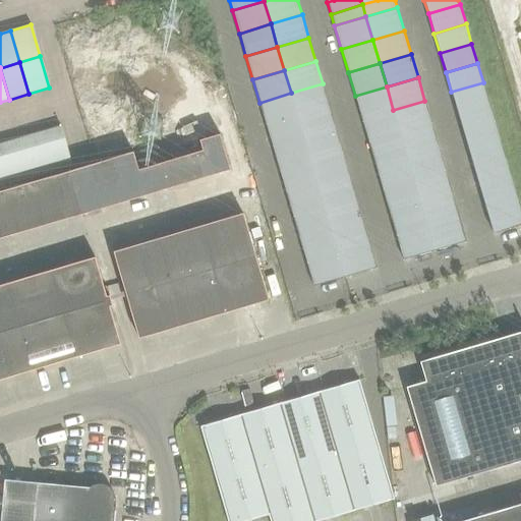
[(451,92),(457,111),(488,102),(483,82),(451,92)]
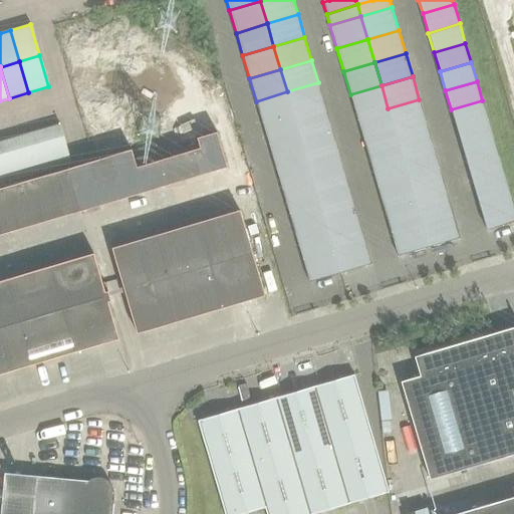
[(287,91),(293,114),(324,105),(318,82),(287,91)]
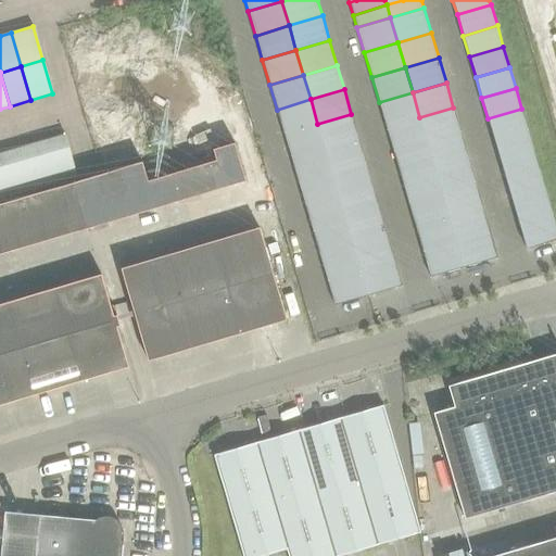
[(419,117),(413,92),(379,102),(386,127),(419,117)]
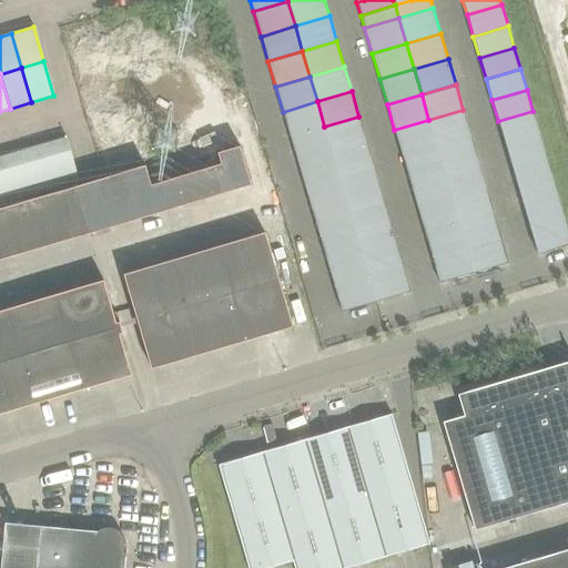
[(324,127),(317,101),(283,112),(290,137),(324,127)]
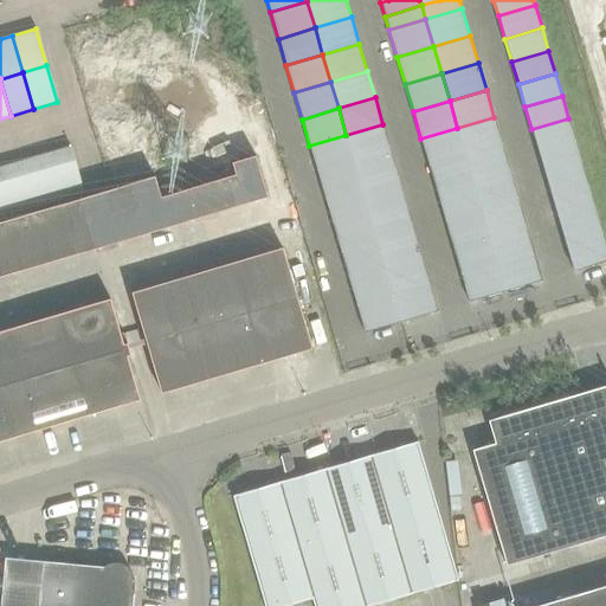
[(494,117),(457,128),(465,155),(502,144),(494,117)]
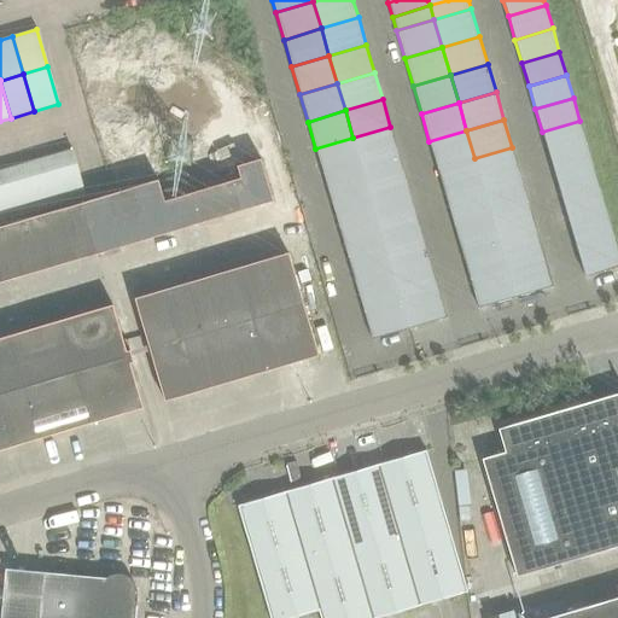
[(542,132),(549,156),(587,144),(579,121),(542,132)]
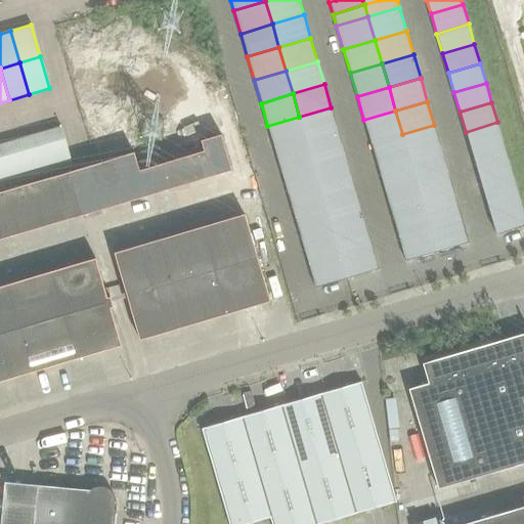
[(299,117),(306,140),(338,130),(331,107),(299,117)]
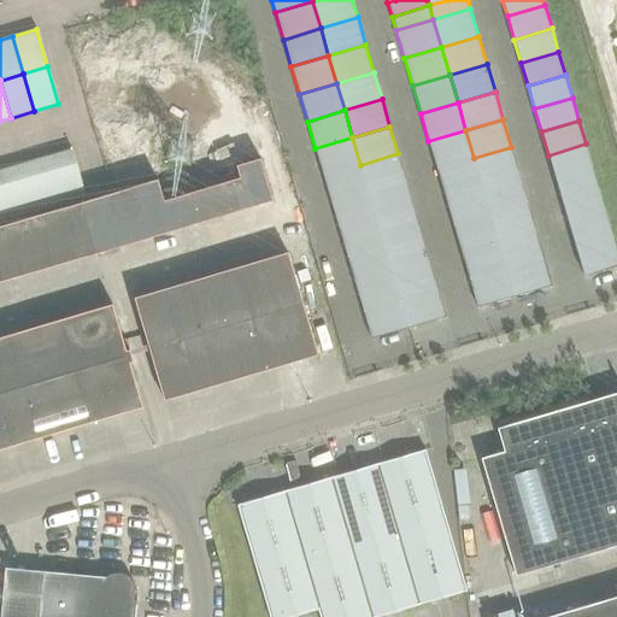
[(474,158),(465,130),(428,141),(436,169),(474,158)]
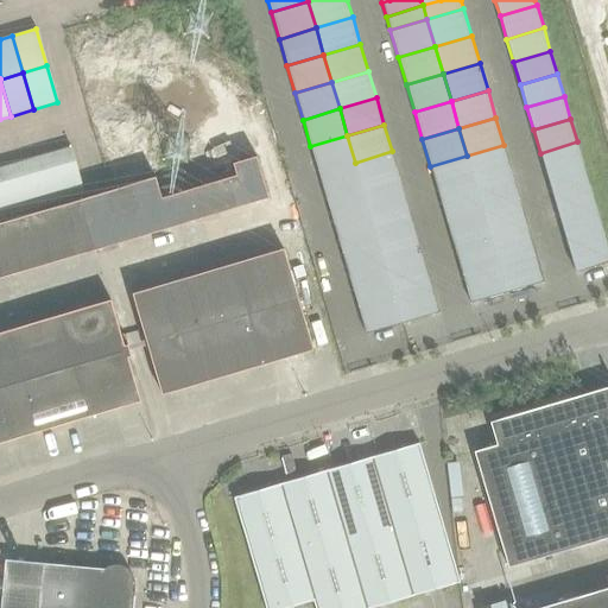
[(318,173),(355,163),(347,135),(310,146),(318,173)]
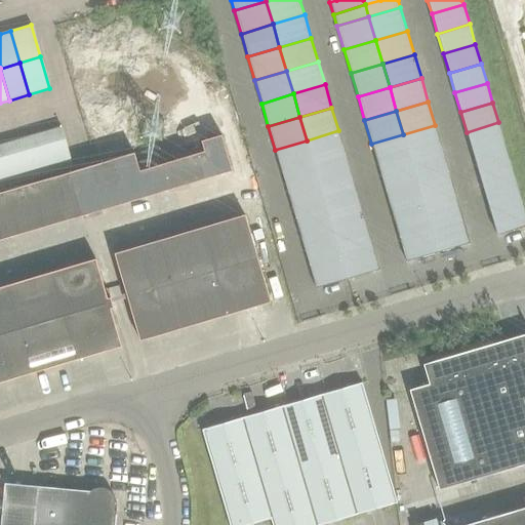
[(467,132),(472,152),(503,142),(498,122),(467,132)]
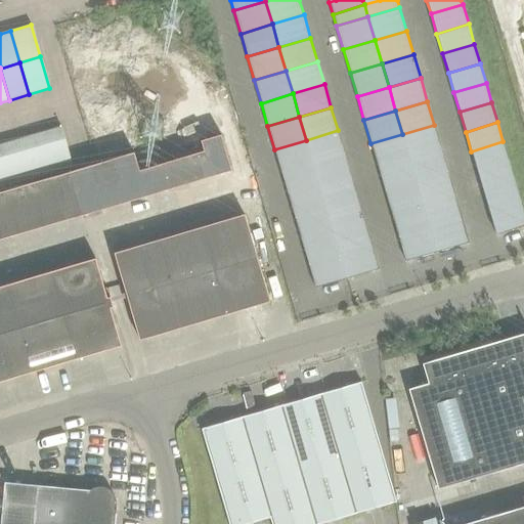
[(434,125),(402,134),(409,158),(441,148),(434,125)]
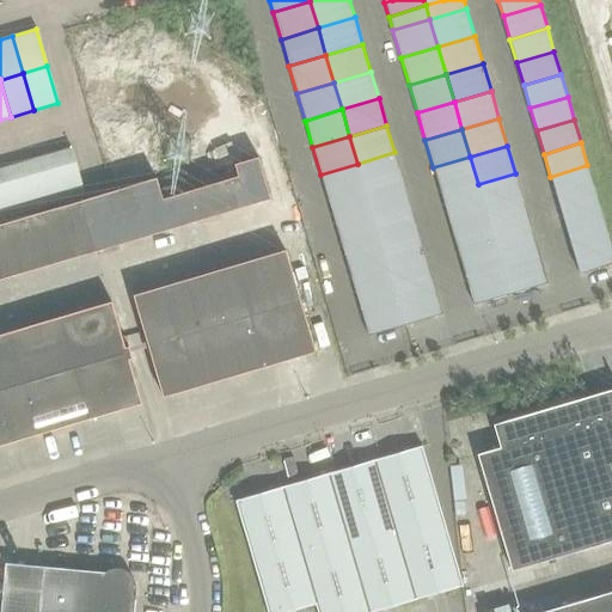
[(48,155),(61,202),(85,195),(72,148),(48,155)]
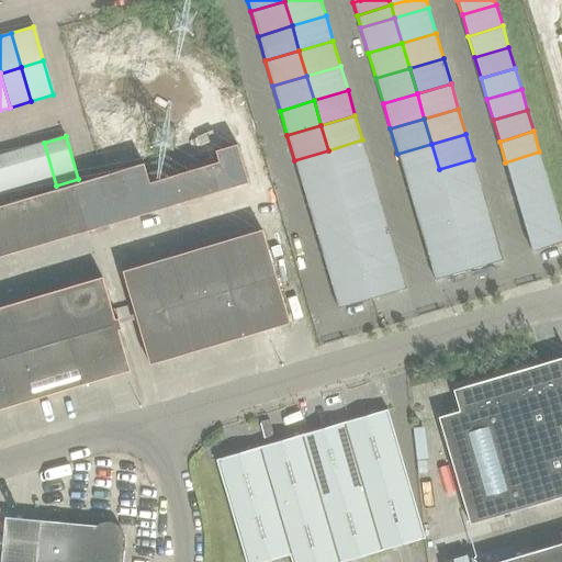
[(369,165),(362,139),(328,150),(336,175),(369,165)]
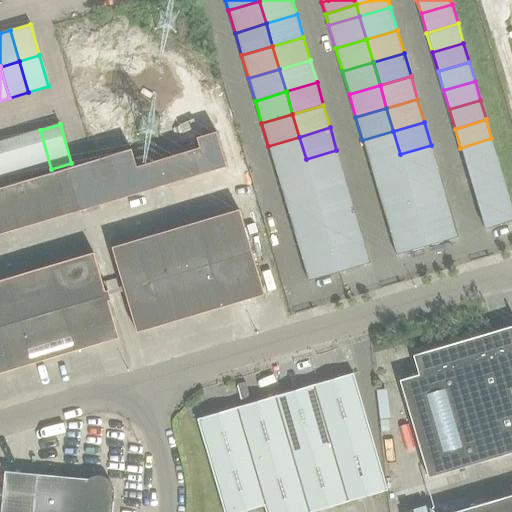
[(40,130),(21,135),(32,174),(51,169),(40,130)]
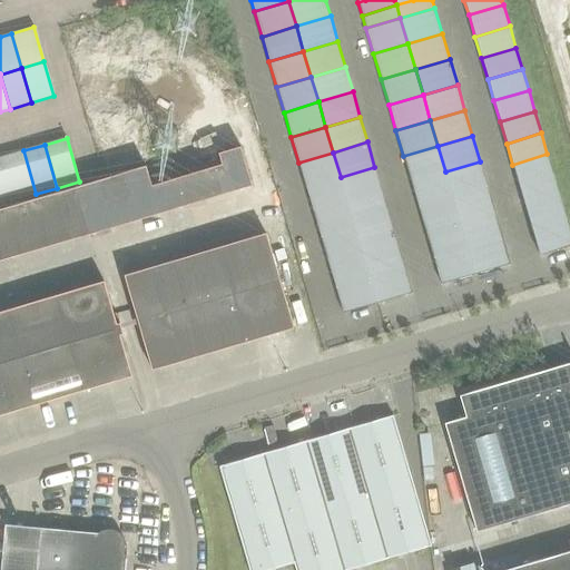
[(445,172),(438,146),(403,156),(411,182),(445,172)]
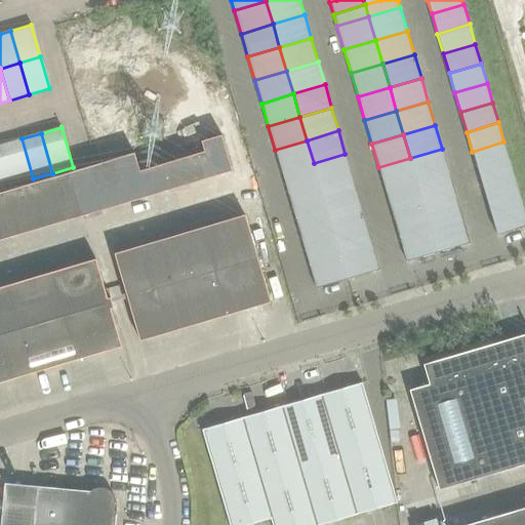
[(220,136),(201,143),(204,153),(211,178),(231,172),(220,136)]
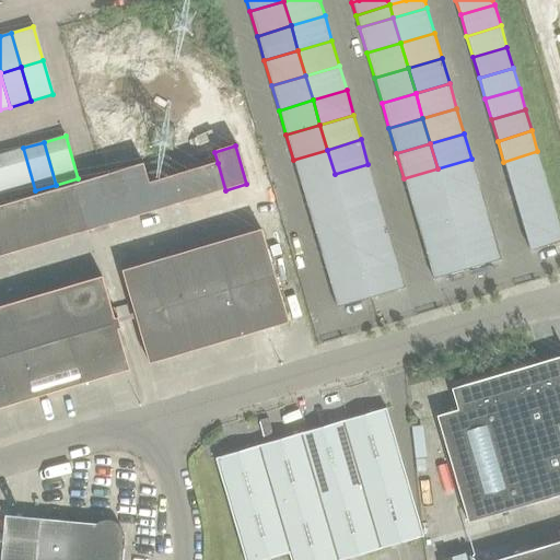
[(35,190),(23,148),(1,154),(13,197),(35,190)]
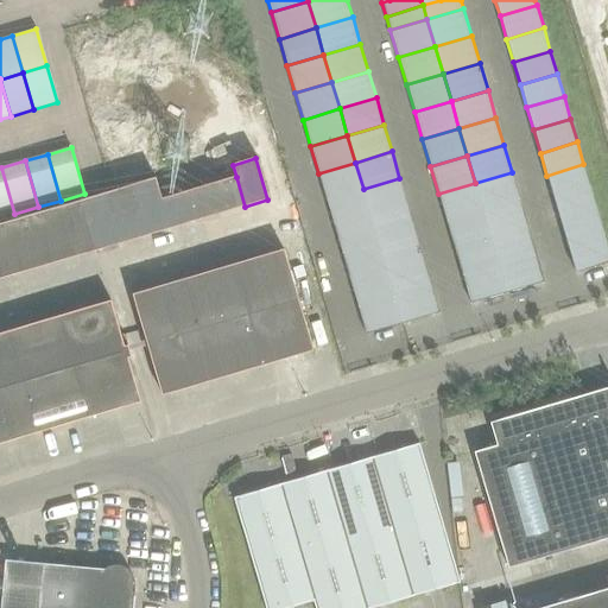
[(363,189),(355,163),(318,173),(327,200),(363,189)]
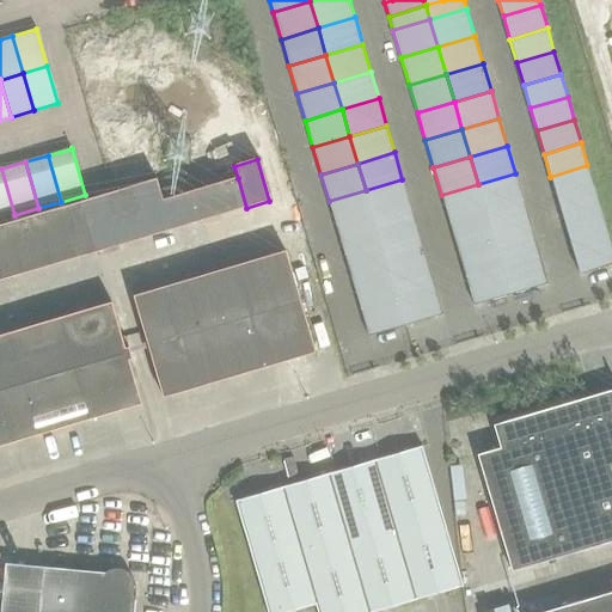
[(550,177),(557,200),(594,189),(587,165),(550,177)]
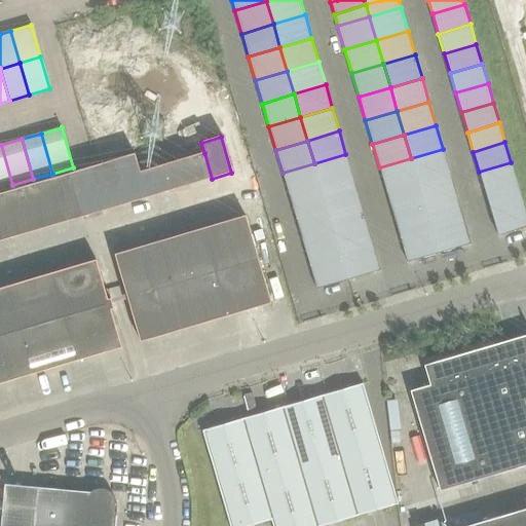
[(1,145),(0,145),(0,188),(12,185),(1,145)]
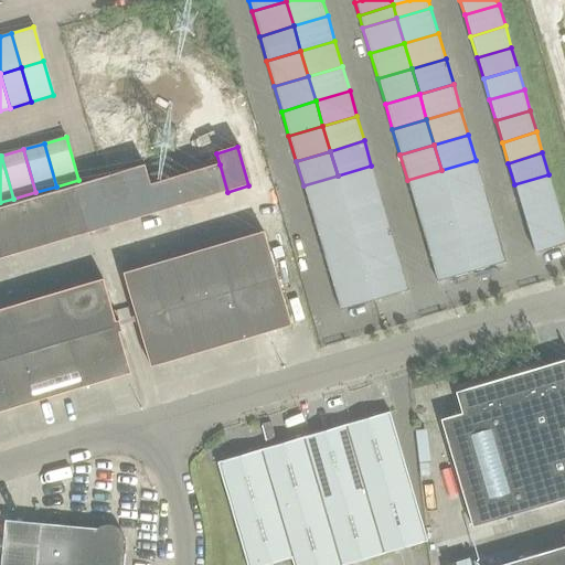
[(476,160),(441,170),(449,195),(483,185),(476,160)]
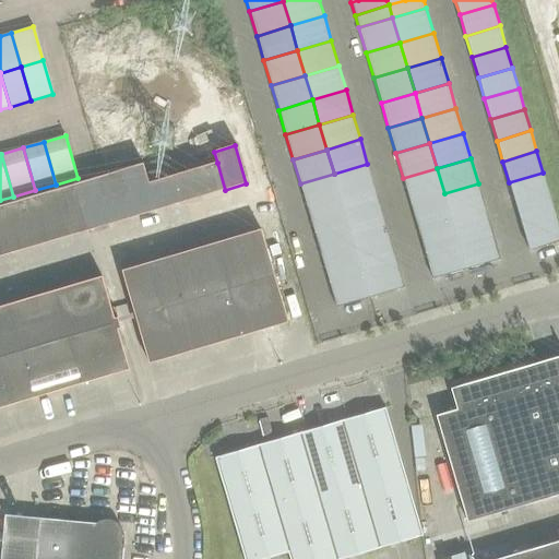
[(182,173),(190,200),(225,190),(217,163),(182,173)]
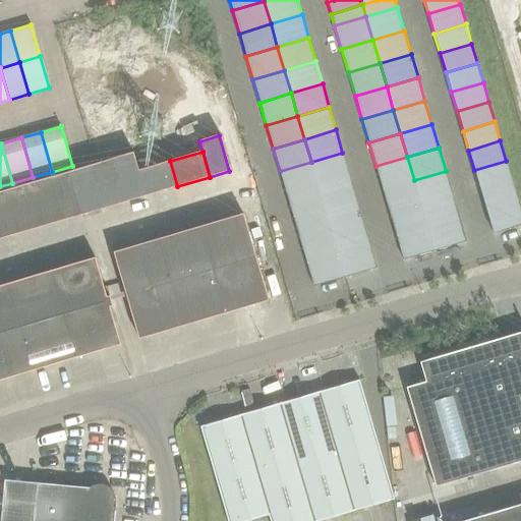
[(342,153),(311,162),(317,185),(349,176),(342,153)]
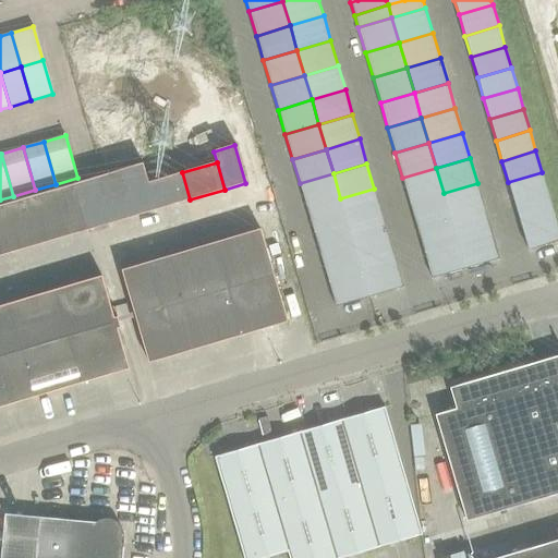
[(117,171),(131,217),(155,210),(146,183),(141,165),(117,171)]
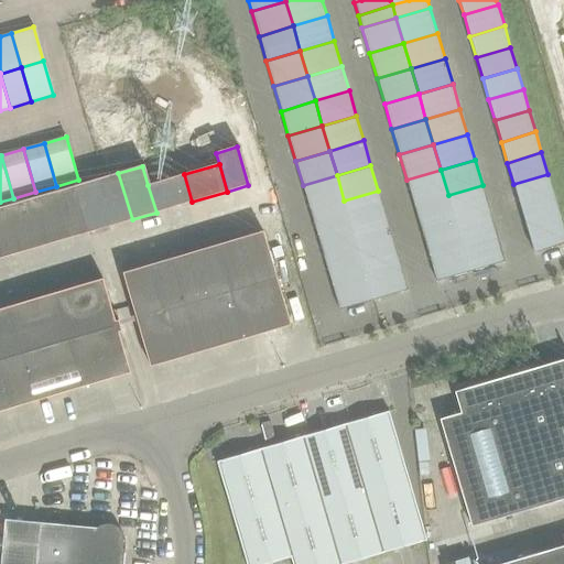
[(448,195),(441,170),(407,180),(414,205),(448,195)]
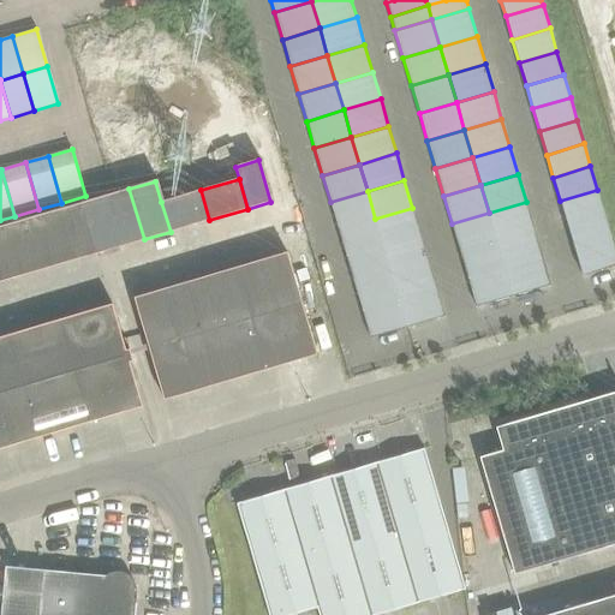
[(103,196),(118,246),(144,239),(129,189),(103,196)]
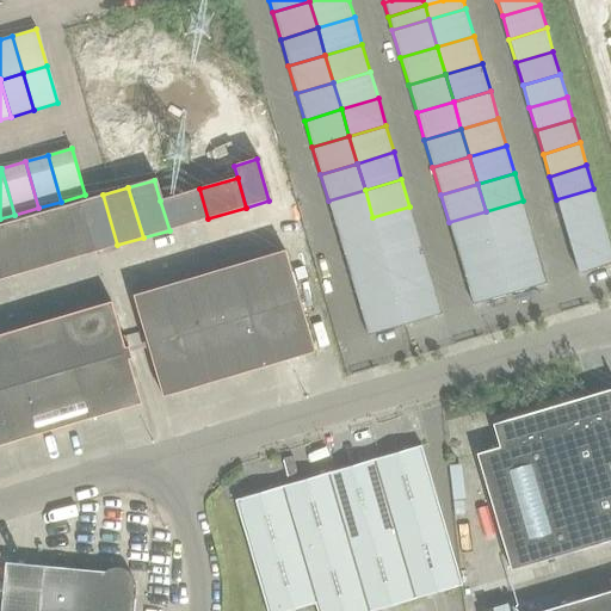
[(160,201),(170,230),(208,218),(199,189),(160,201)]
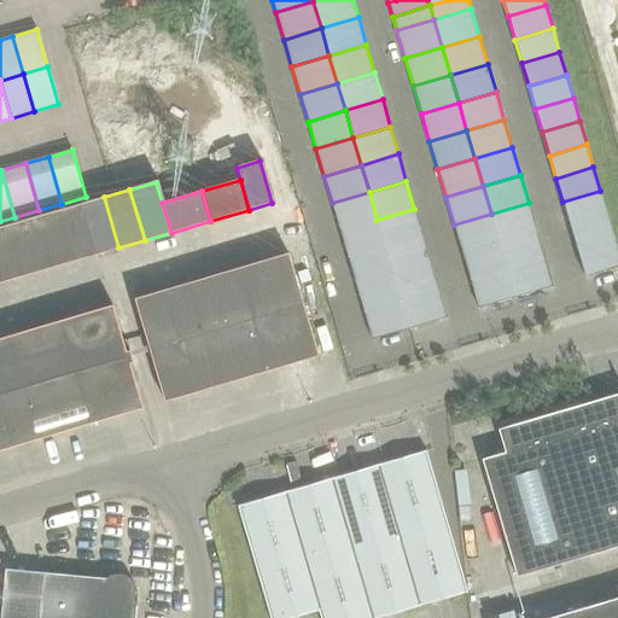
[(563,202),(569,225),(607,214),(600,191),(563,202)]
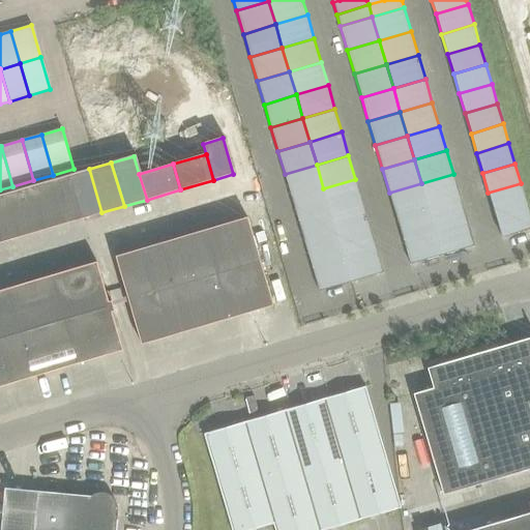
[(291,198),(323,188),(317,165),(285,174),(291,198)]
